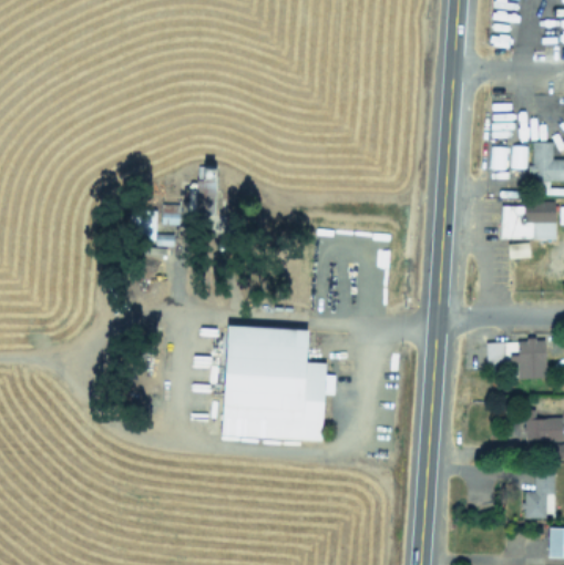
[(553,142),(553,161),(563,161),(563,181),(535,181),(535,174),(529,174),(529,166),(533,166),(533,142),(553,142)]
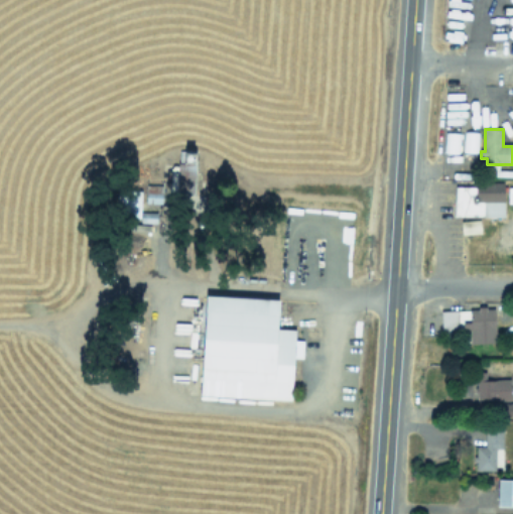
[(180,152),(178,195),(196,195),(198,152),(180,152)]
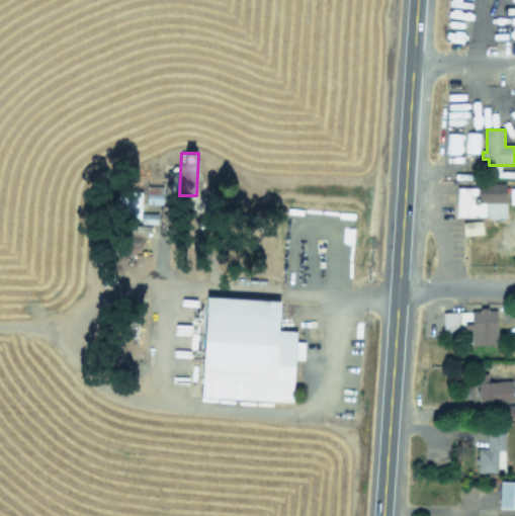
[(458,187),(478,187),(478,182),(510,181),(511,222),(494,222),(494,232),(485,232),(485,235),(466,235),(466,225),(487,225),(487,218),(458,218),(458,187)]
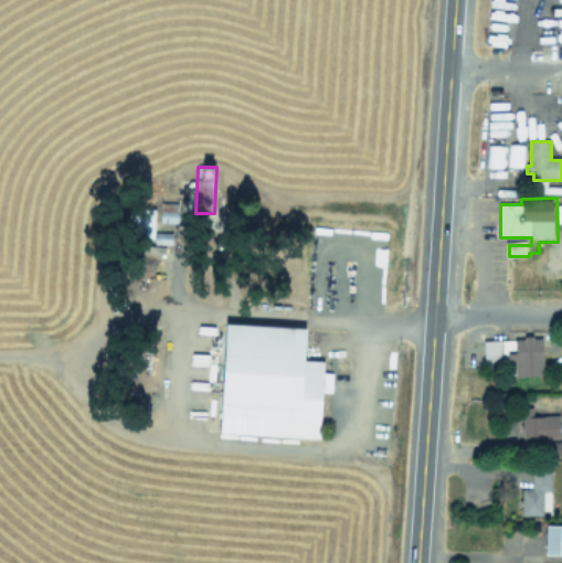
[(137,211),(136,241),(155,242),(155,212),(137,211)]
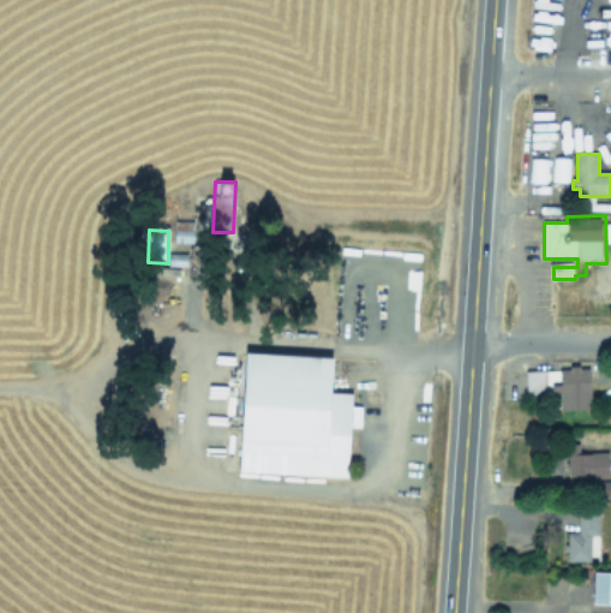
[(349,478),(352,428),(363,429),(364,408),(354,408),(354,394),(333,393),(335,358),(246,355),(241,474),(349,478)]
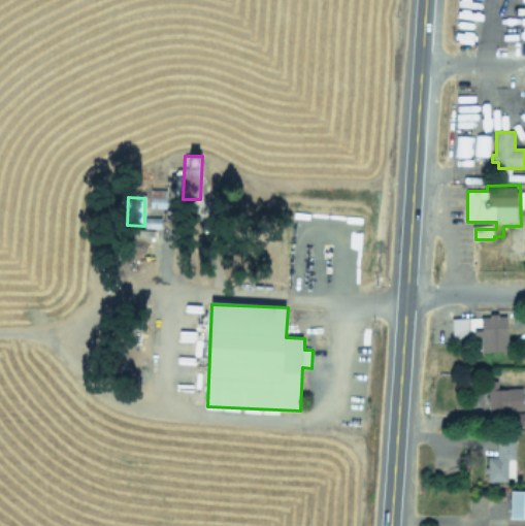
[(453,320),(507,317),(510,352),(484,353),(483,337),(454,338),(453,320)]
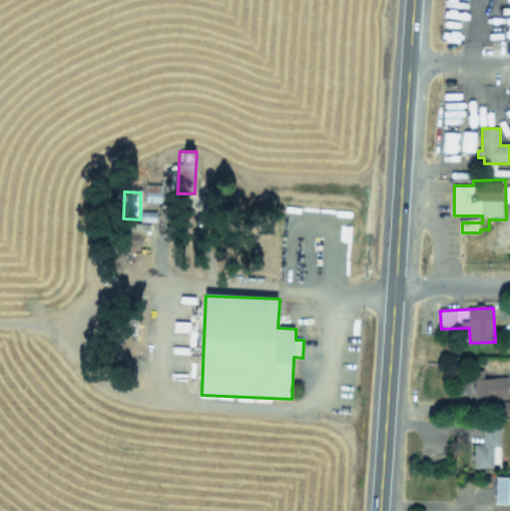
[(476,372),(477,400),(509,399),(509,379),(485,379),(485,371),(476,372)]
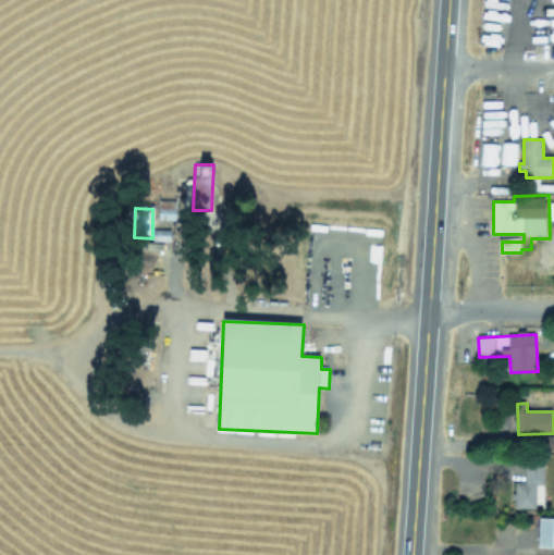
[(515,508),(544,508),(545,460),(526,459),(526,483),(516,483),(515,508)]
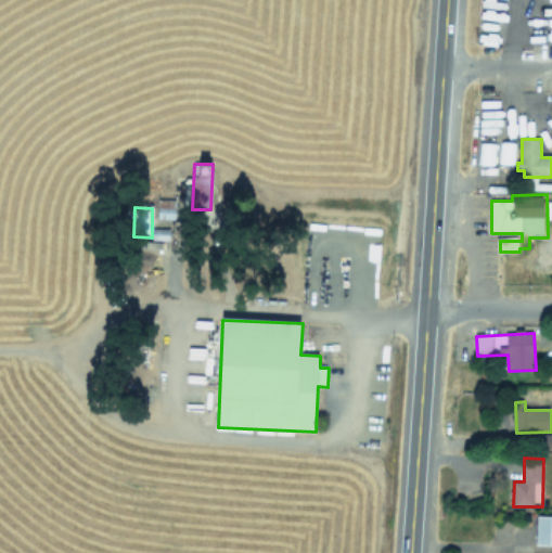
[(551,517),(538,517),(537,547),(551,545),(551,517)]
